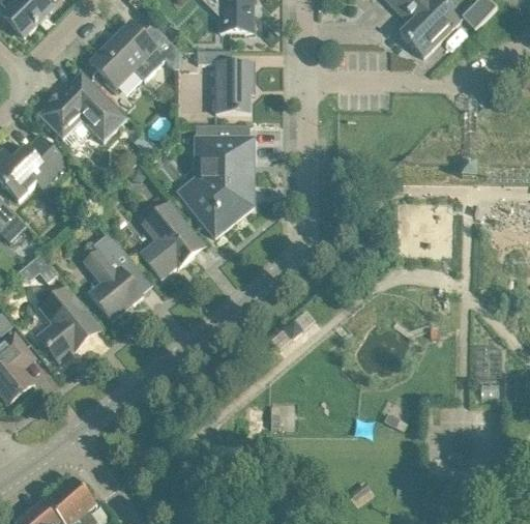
[(25,35),(53,7),(46,0),(1,0),(8,7),(2,13),(25,35)]
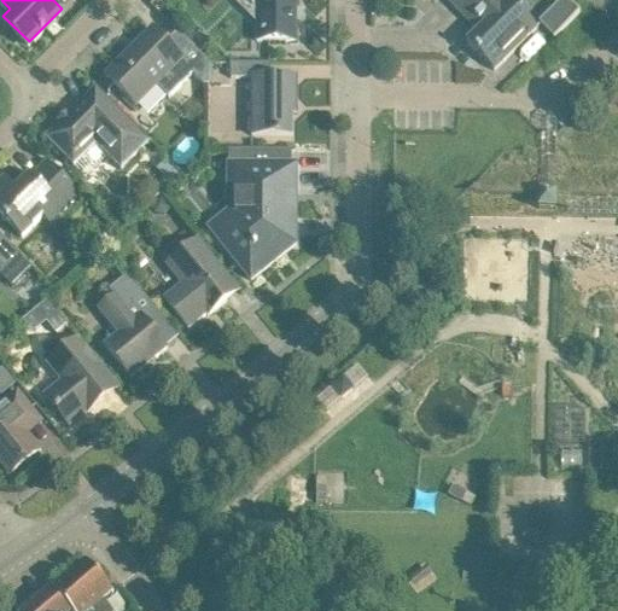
[(257,0),(257,35),(296,35),(296,0),(257,0)]
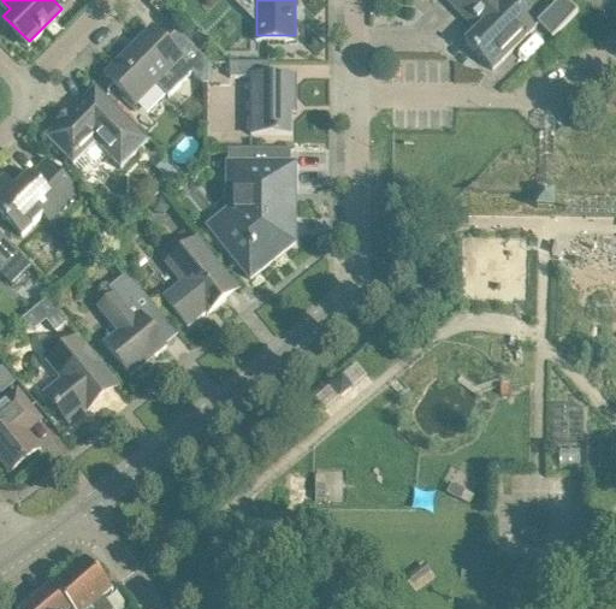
[(535,22),(514,0),(458,0),(455,4),(477,25),(465,37),(492,65),(535,22)]
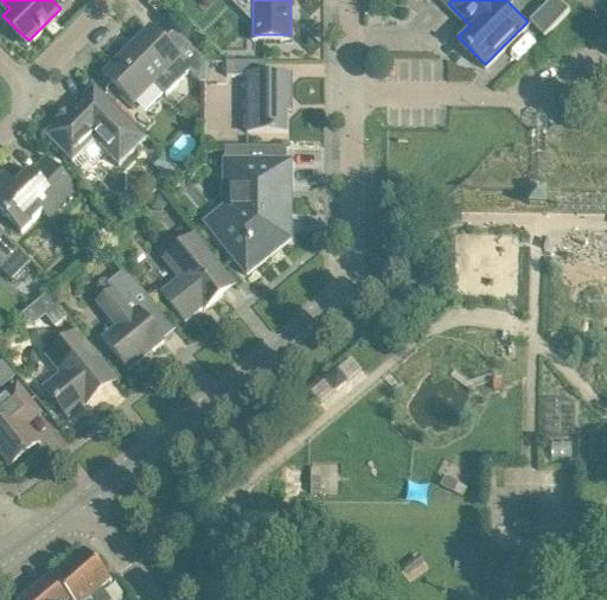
[(569,5),(564,0),(547,0),(531,16),(544,30),(543,31),(544,32),(569,5)]
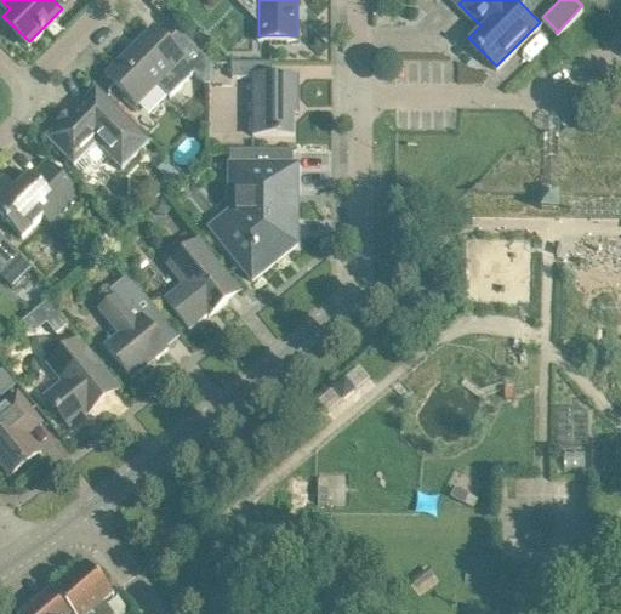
[(210,57),(178,26),(167,38),(153,23),(107,70),(137,101),(158,80),(170,92),(193,69),(204,80),(210,80),(210,57)]
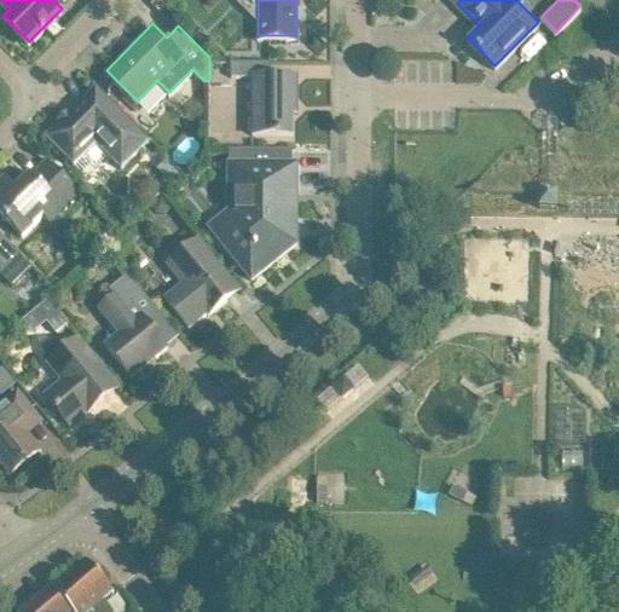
[(253,130),(293,130),(293,97),(296,97),(296,71),(272,73),(272,57),(231,57),(231,73),(253,73),(253,130)]
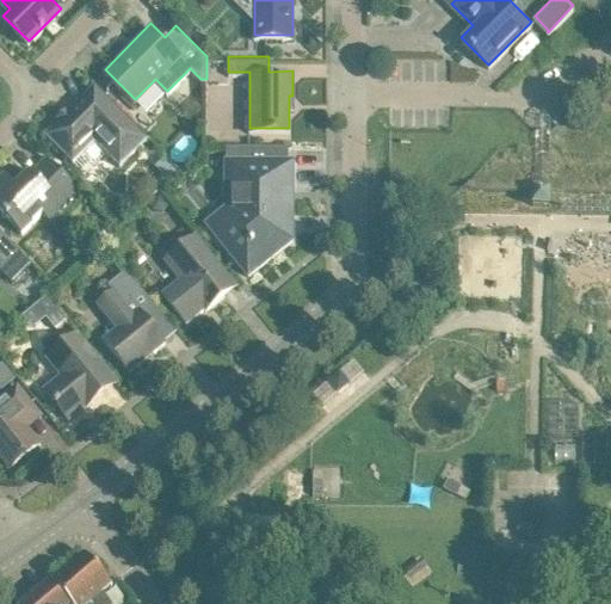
[(94,80),(44,130),(73,159),(85,171),(106,149),(121,162),(148,134),(94,80)]
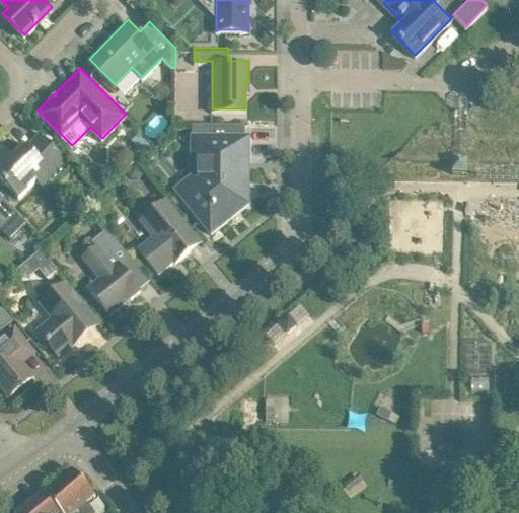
[(248,133),(245,133),(245,122),(192,122),(192,173),(175,187),(211,231),(248,200),(248,133)]
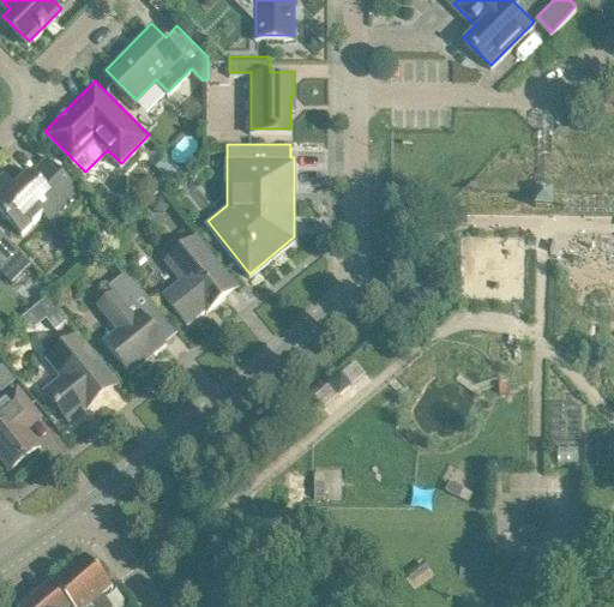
[(0,209),(22,230),(43,209),(50,217),(80,187),(48,155),(32,170),(31,168),(17,182),(5,170),(0,175),(0,209)]
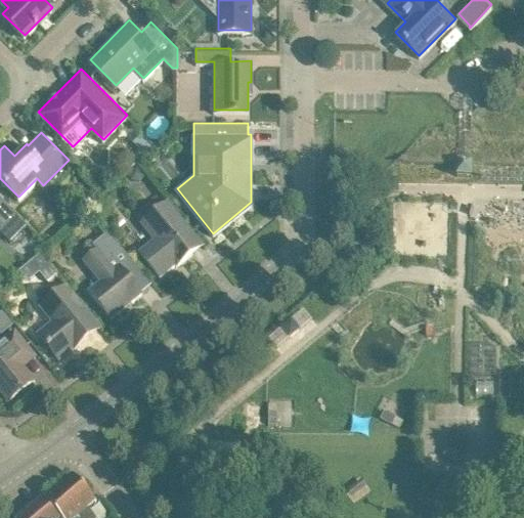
[(16,212),(0,196),(0,228),(16,212)]
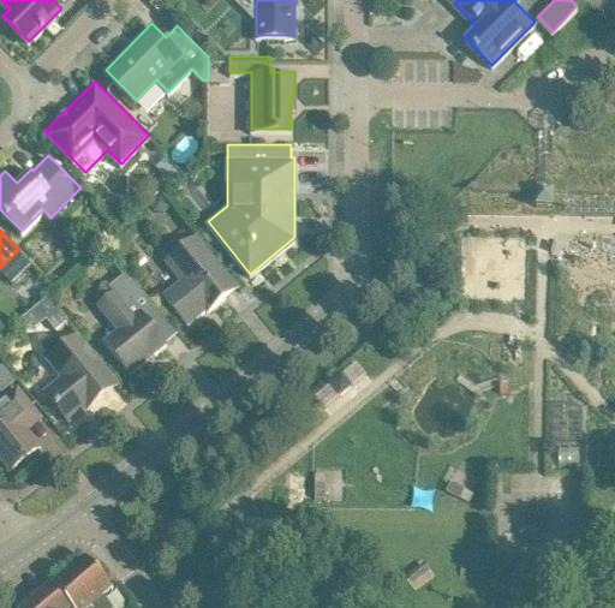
[(163,292),(187,321),(206,307),(207,309),(226,293),(220,286),(232,276),(197,233),(166,258),(181,278),(163,292)]
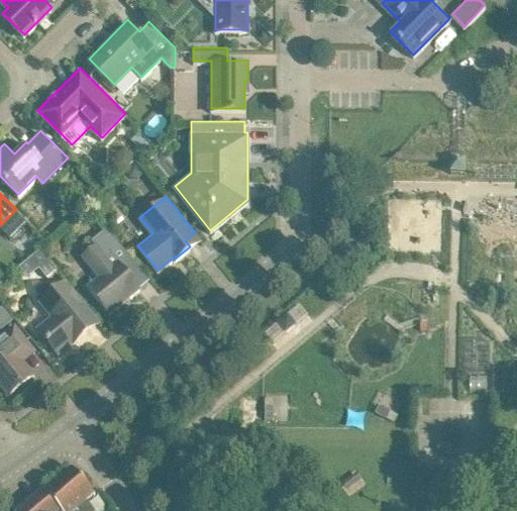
[(88,285),(109,311),(139,287),(124,268),(135,260),(107,225),(91,237),(96,243),(83,253),(100,275),(88,285)]
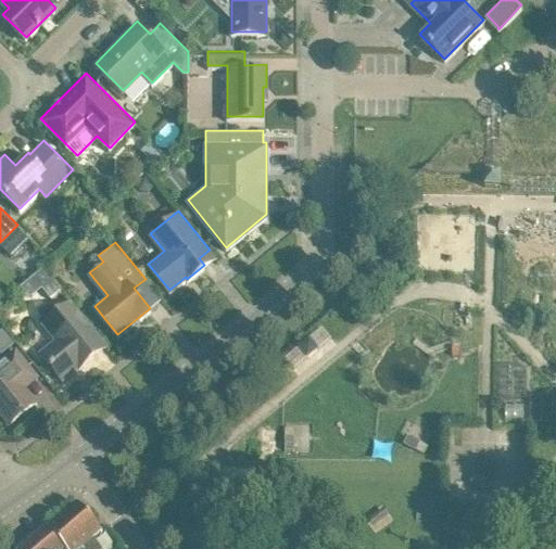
[(39,350),(62,378),(78,365),(79,366),(106,343),(71,298),(47,318),(60,334),(39,350)]
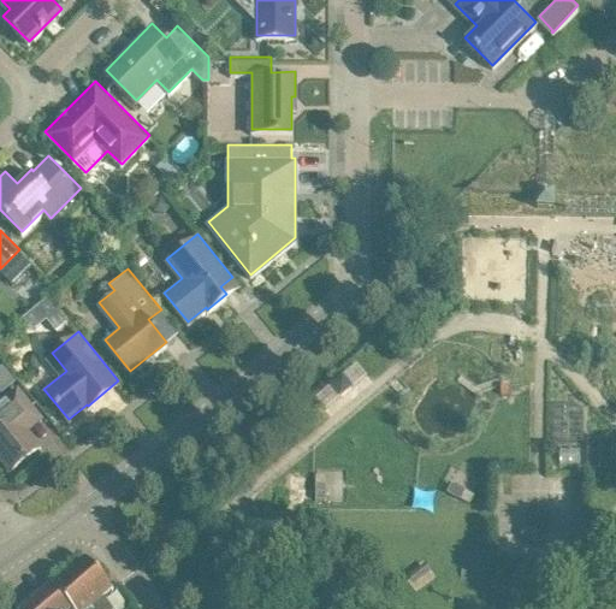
[(0,455),(11,468),(41,444),(21,419),(35,407),(18,385),(0,398),(0,455)]
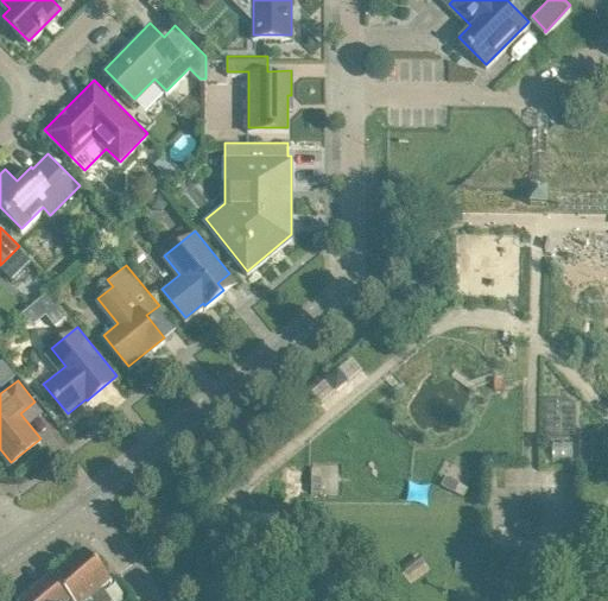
[(264,497),(304,498),(304,475),(265,475),(264,497)]
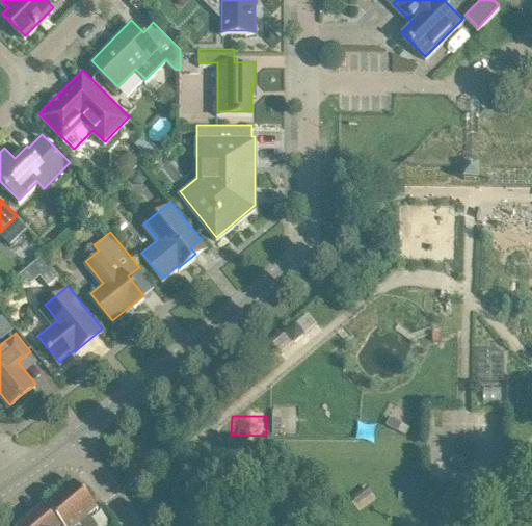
[(372,483),(362,475),(348,491),(358,499),(372,483)]
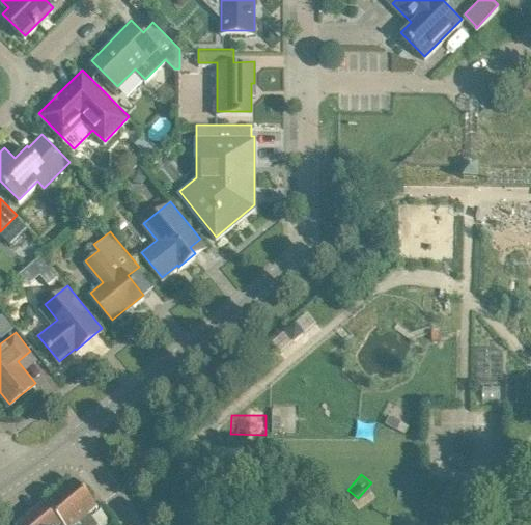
[(98,504),(74,477),(44,501),(62,522),(64,524),(98,524),(99,524),(88,512),(98,504)]
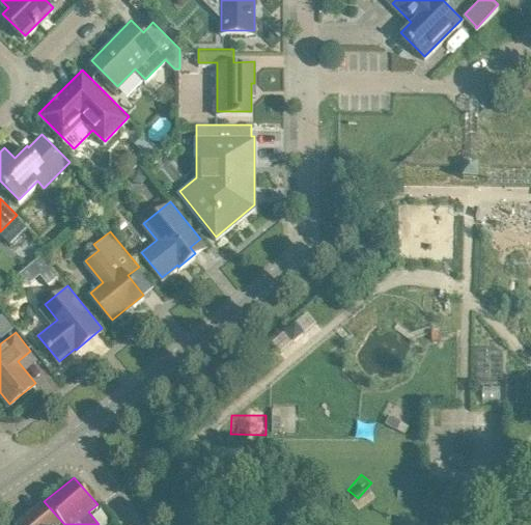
[(58,524),(62,522),(44,501),(16,524),(58,524)]
